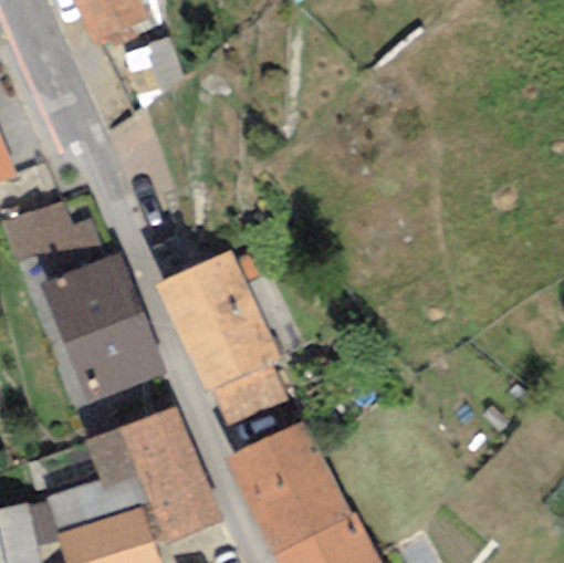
[(72,0),(92,42),(110,34),(114,44),(137,34),(132,24),(147,18),(138,0),(72,0)]
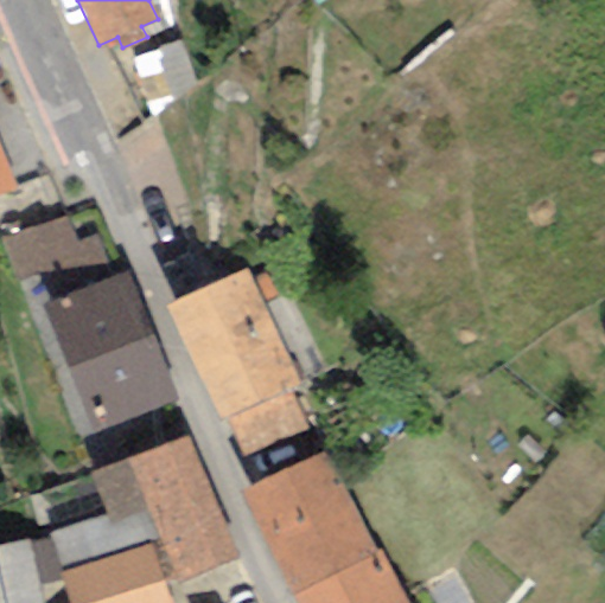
[(0,191),(14,186),(0,148),(0,191)]
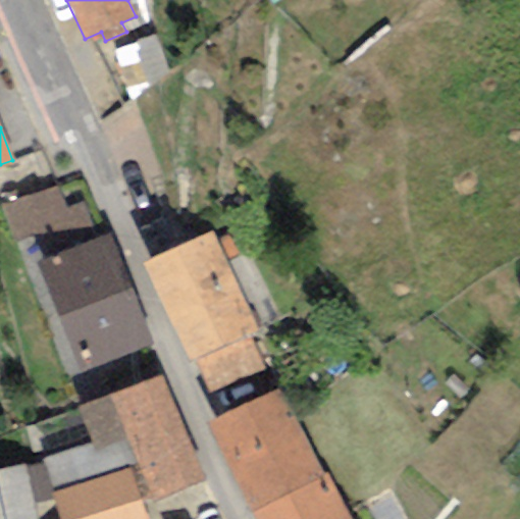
[(37,260),(99,237),(85,198),(67,205),(58,182),(4,202),(28,263),(37,260)]
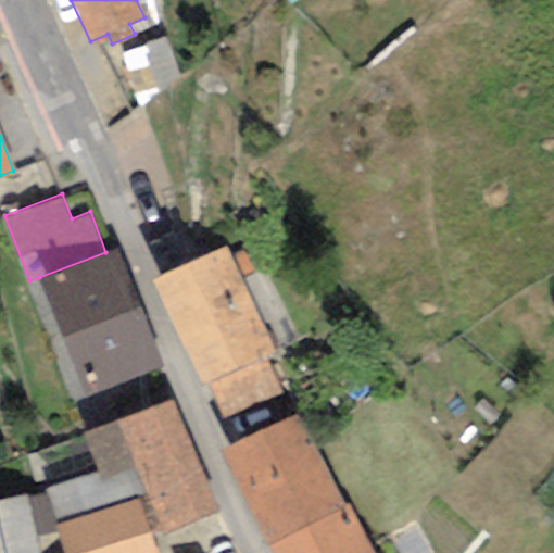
[(227,244),(152,279),(209,379),(266,354),(275,350),(227,244)]
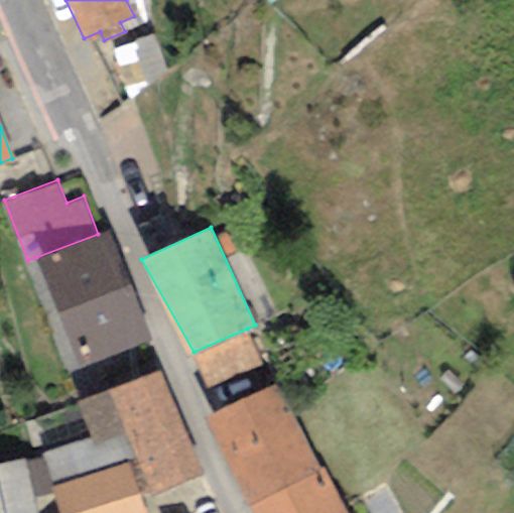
[(156,337),(107,230),(98,234),(36,257),(81,364),(156,337)]
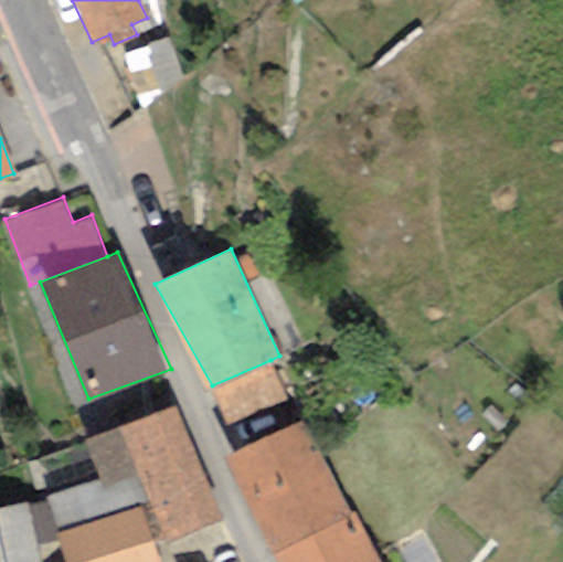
[(287,399),(271,360),(212,385),(226,424),(287,399)]
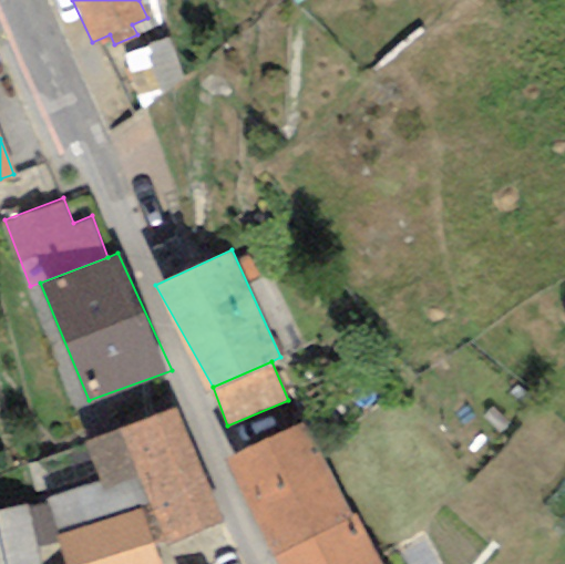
[(142,508),(157,549),(222,520),(176,406),(120,428),(151,504),(142,508)]
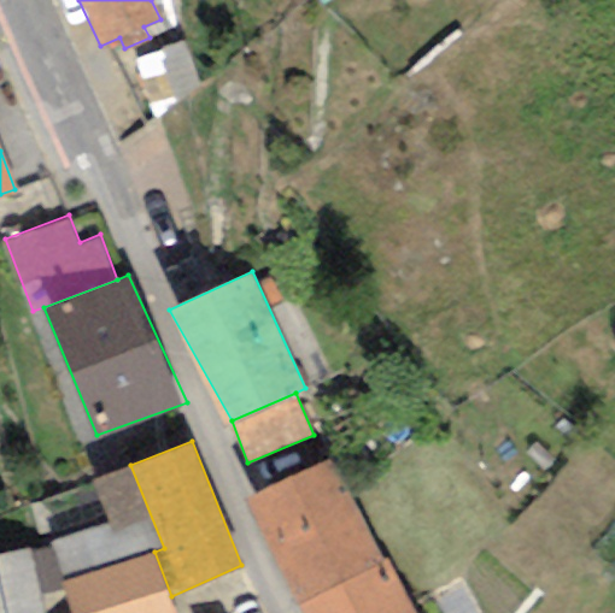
[(299,600),(384,558),(328,458),(249,496),(299,600)]
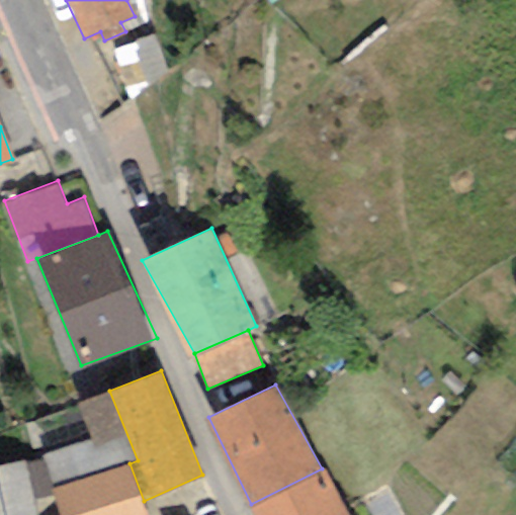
[(138,460),(109,391),(77,403),(90,437),(41,454),(53,488),(130,463),(138,460)]
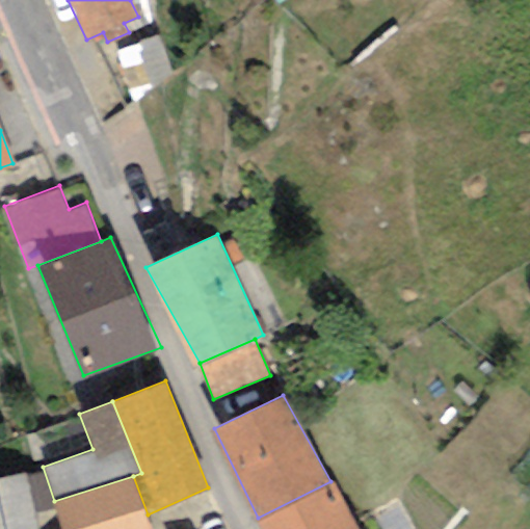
[(26,471),(0,475),(0,528),(35,528),(37,528),(26,471)]
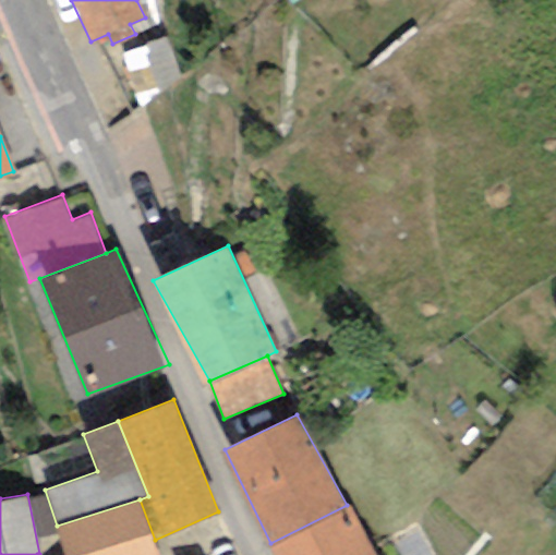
[(57,526),(65,554),(160,554),(155,540),(140,499),(57,526)]
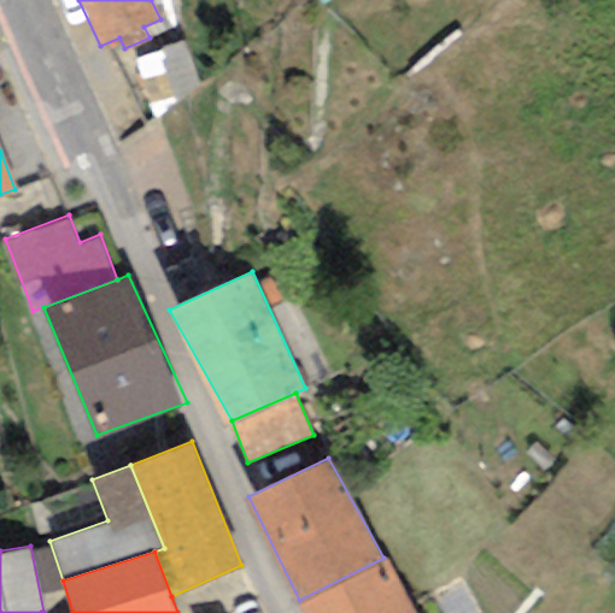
[(299,600),(305,612),(417,612),(388,555),(384,558),(299,600)]
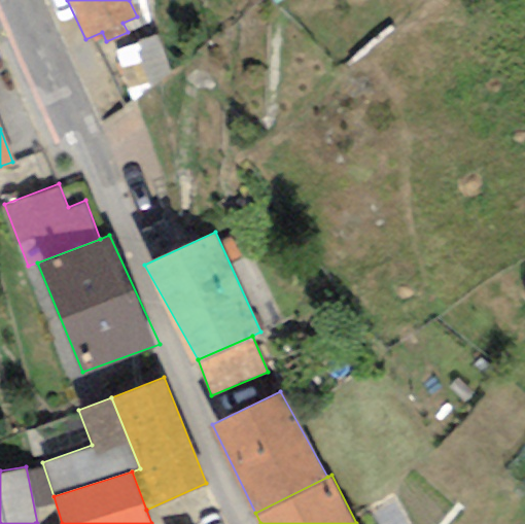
All buildings are outlined.
